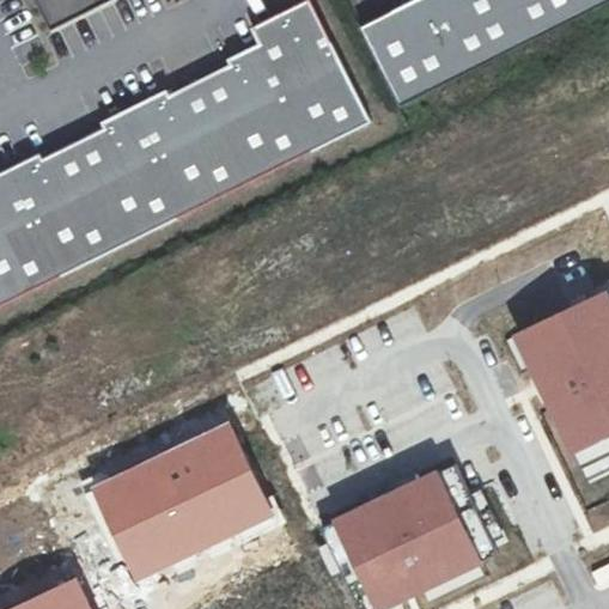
[(0,305),(370,121),(309,0),(303,0),(249,26),(257,43),(226,59),(169,95),(165,89),(99,122),(102,127),(42,157),(40,152),(0,171),(0,305)]
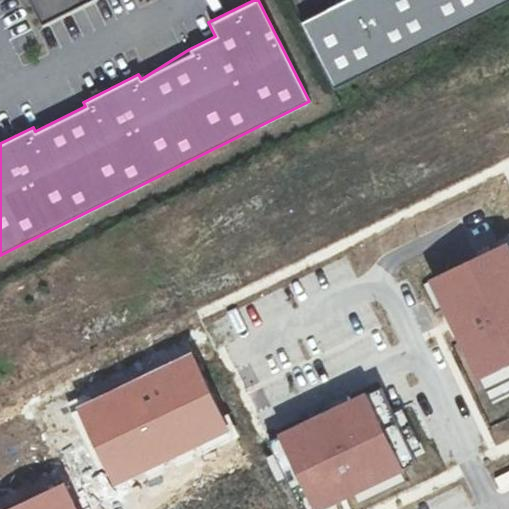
[(28,0),(40,23),(86,0),(28,0)]
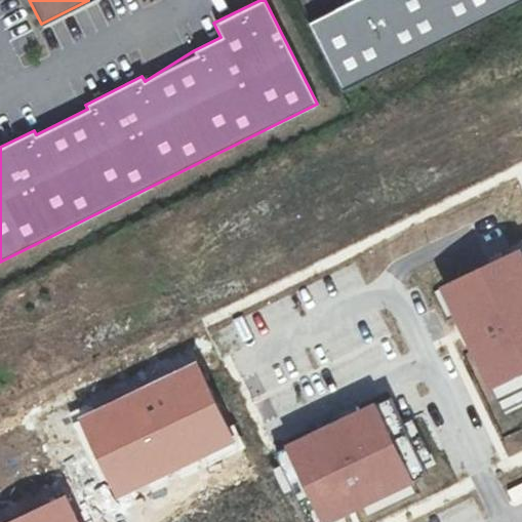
[(362,0),(308,27),(343,96),(521,5),(521,0),(362,0)]
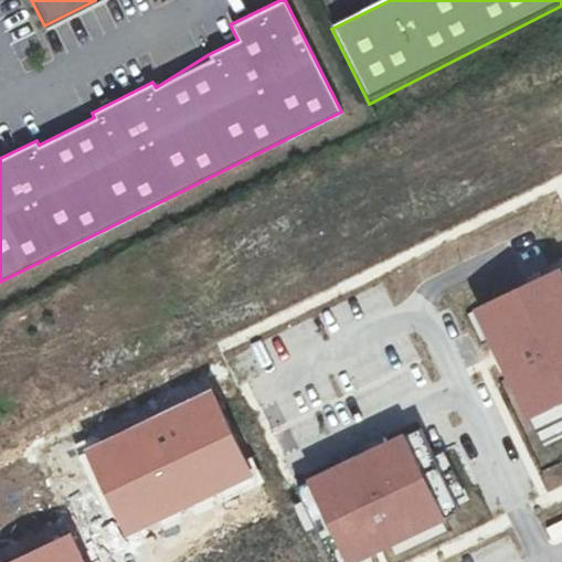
[(561,409),(561,273),(560,269),(477,307),(499,354),(531,423),(561,409)]
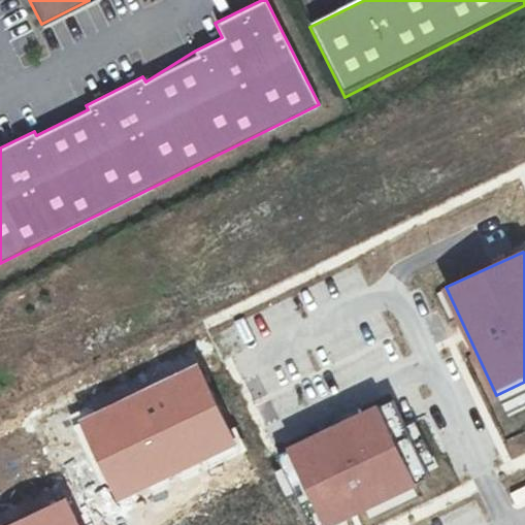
[(397,420),(385,395),(355,409),(352,403),(301,428),(305,436),(297,440),(270,453),(273,467),(262,472),(287,524),(347,524),(342,515),(349,512),(355,524),(452,478),(419,409),(397,420)]
